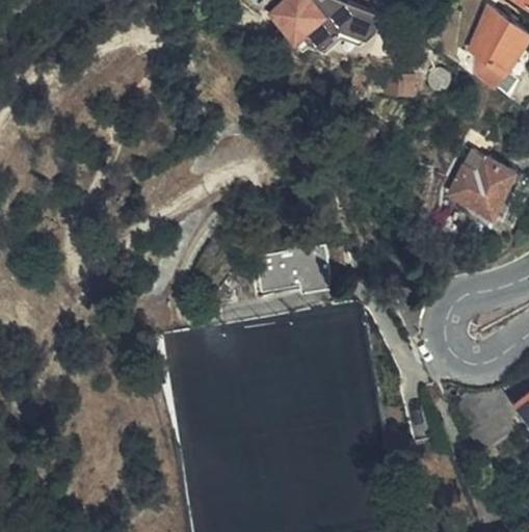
[(356,2),(348,0),(282,0),(271,9),(297,41),(307,32),(311,36),(326,42),(339,32),(364,42),(378,29),(385,14),(356,2)]
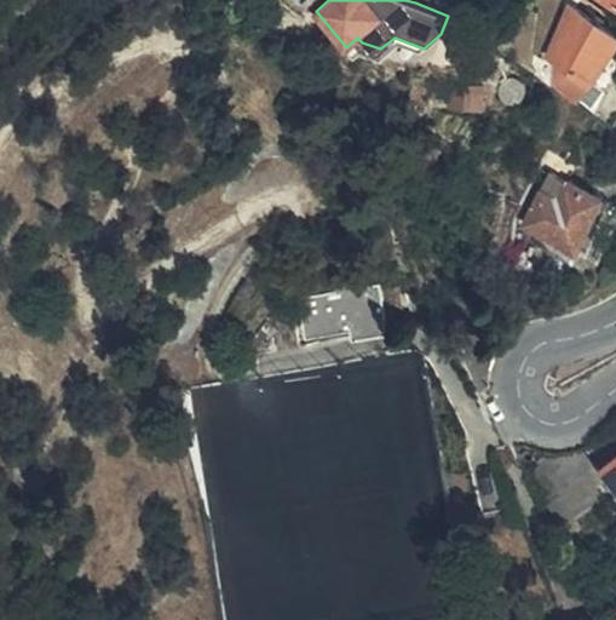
[(546,57),(552,62),(587,85),(615,40),(568,9),(546,57)]
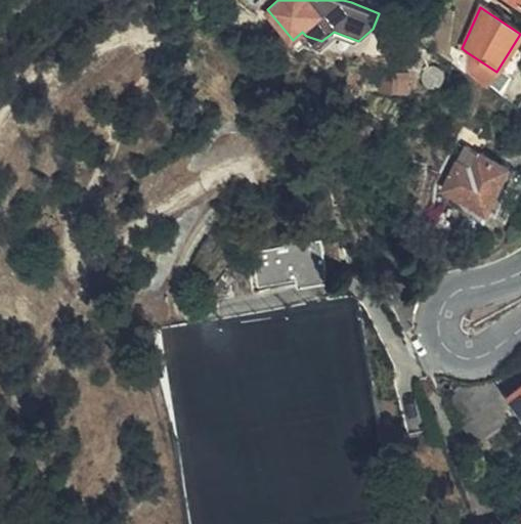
[(496,72),(467,52),(466,70),(487,84),(496,72)]
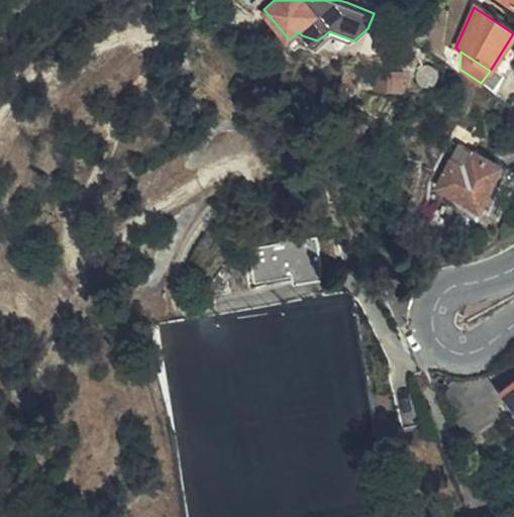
[(373,68),(373,88),(402,89),(403,69),(373,68)]
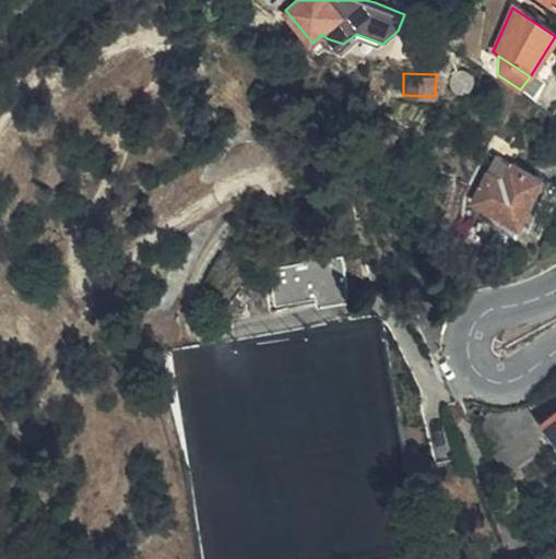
[(388,79),(370,76),(368,92),(386,94),(388,79)]
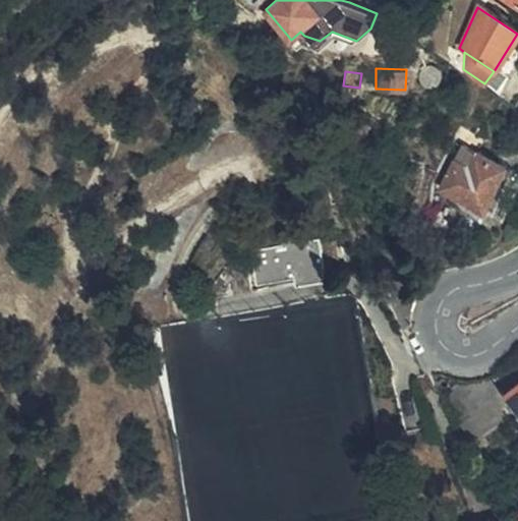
[(483,209),(503,170),(460,148),(441,186),(483,209)]
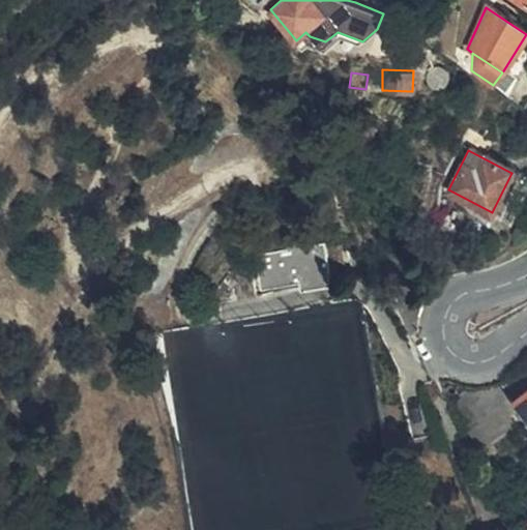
[(254,258),(260,288),(328,274),(321,243),(254,258)]
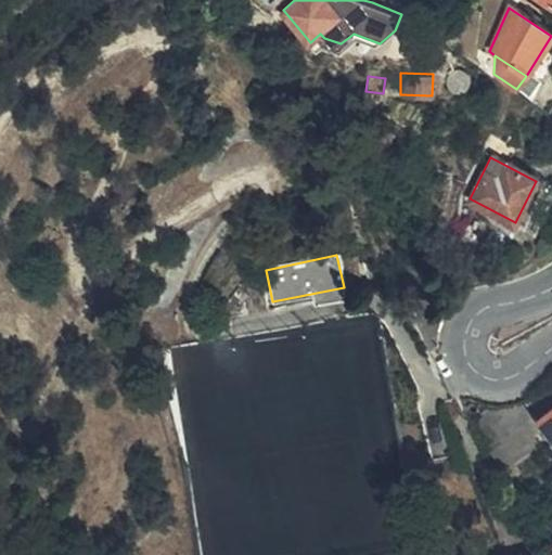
[(551,438),(551,407),(537,421),(551,438)]
